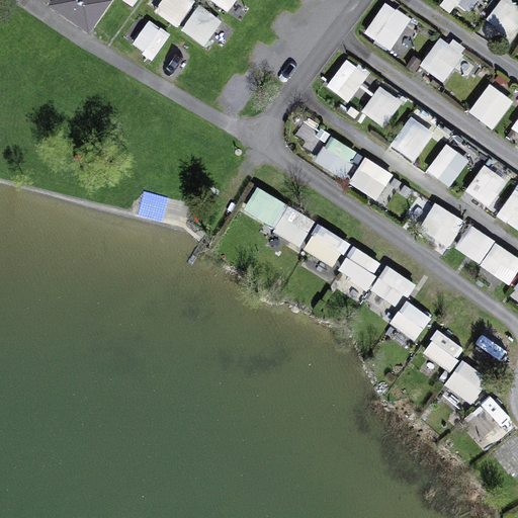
[(109,2),(105,0),(56,0),(55,1),(92,27),(109,2)]
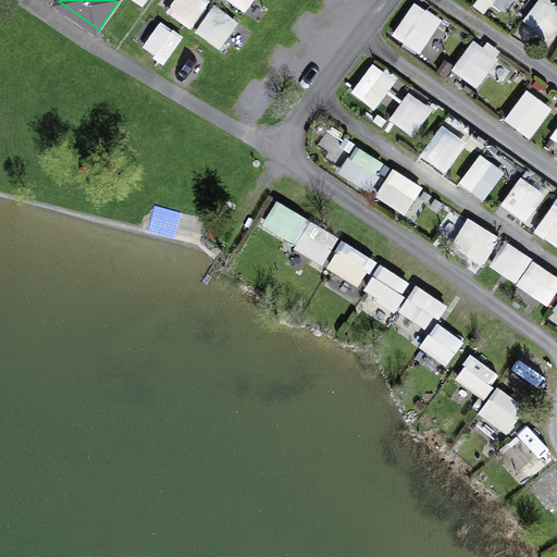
[(206,0),(160,0),(157,4),(190,29),(210,3),(206,0)]
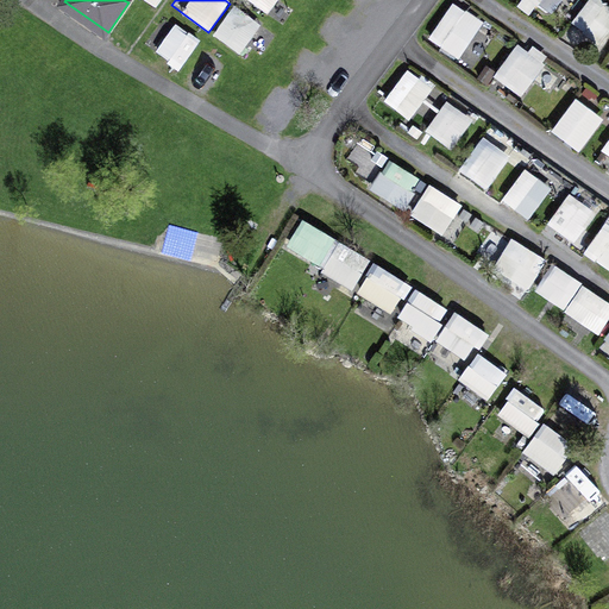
[(253,0),(272,11),(278,0),(253,0)]
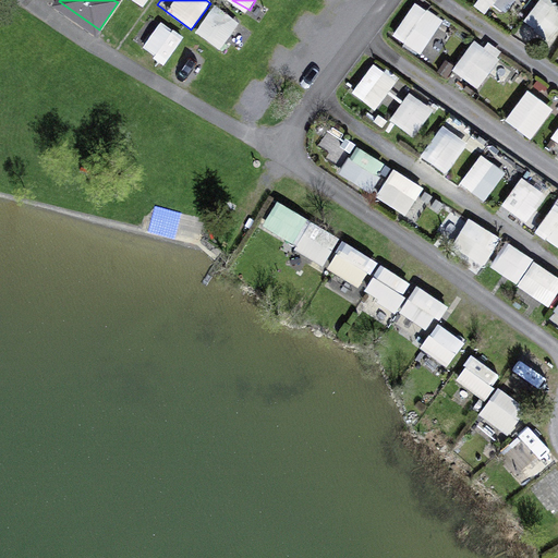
[(325,0),(343,15),(355,0),(325,0)]
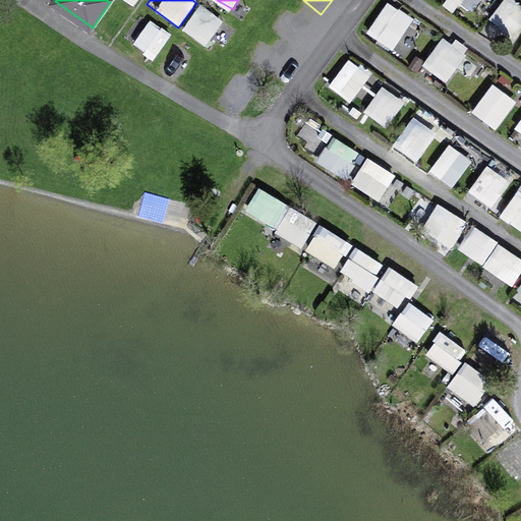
[(454,0),(472,12),(480,0),(454,0)]
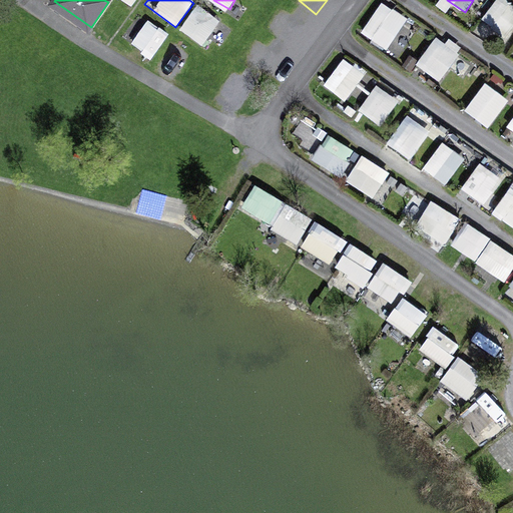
[(512,6),(504,0),(497,0),(483,20),(509,40),(512,34),(512,6)]
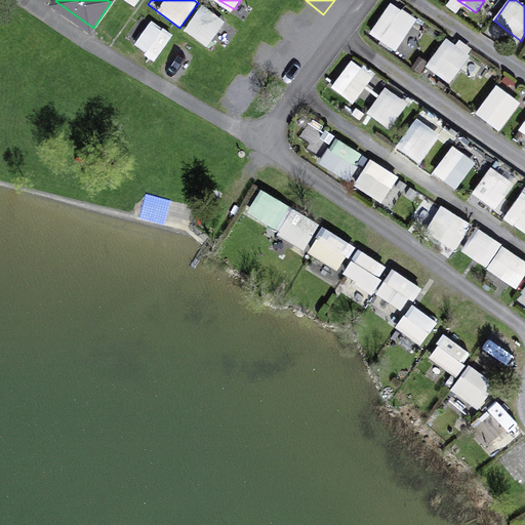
[(392,2),(371,35),(399,51),(418,18),(392,2)]
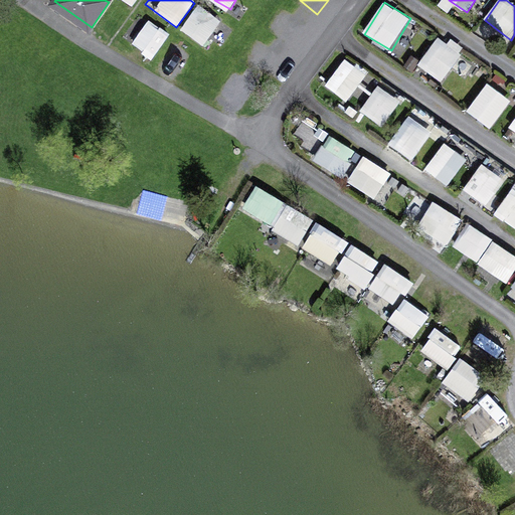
[(182,28),(203,45),(221,23),(200,6),(182,28)]
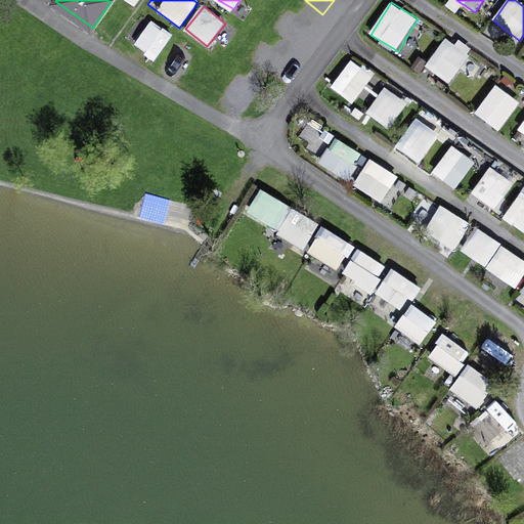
[(427,70),(452,84),(471,50),(444,36),(427,70)]
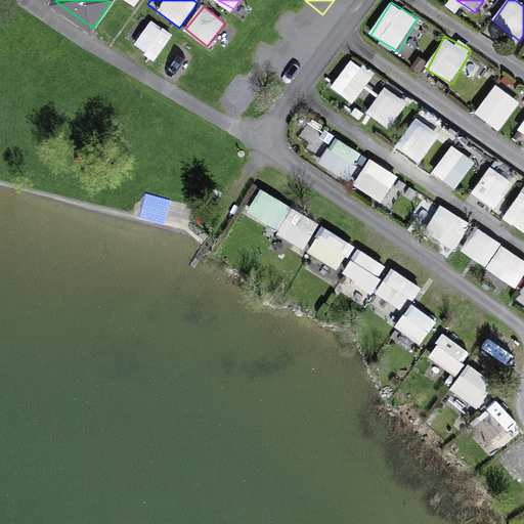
[(335,85),(368,107),(384,84),(350,61),(335,85)]
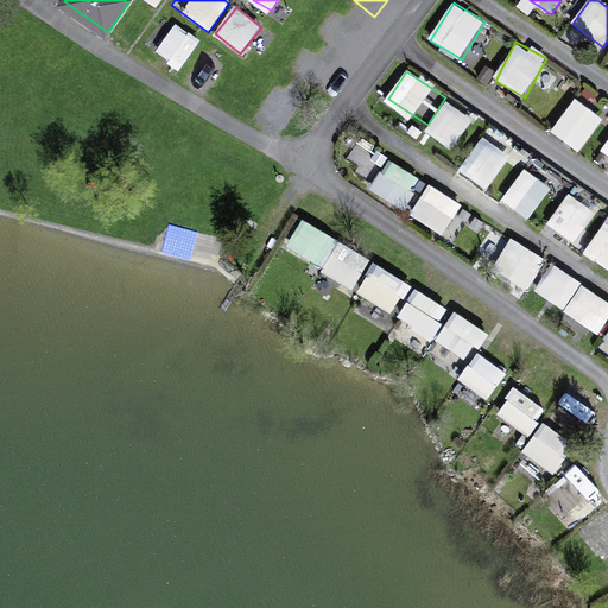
[(450,99),(425,130),(449,149),(474,118),(450,99)]
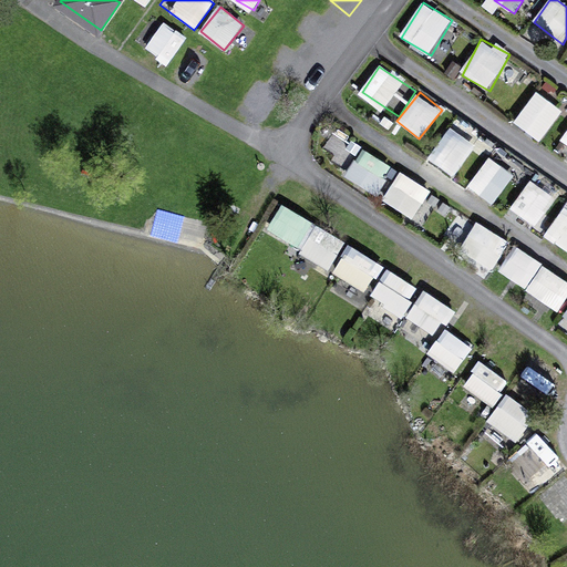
[(537,92),(514,122),(542,142),(565,112),(537,92)]
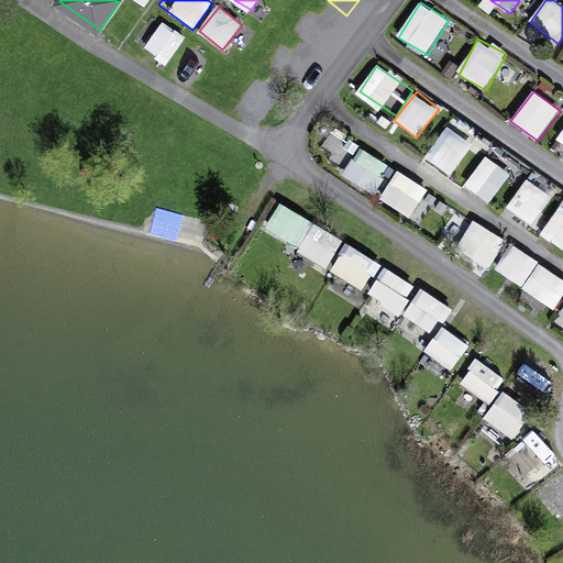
[(446,131),(426,158),(452,177),(473,150),(446,131)]
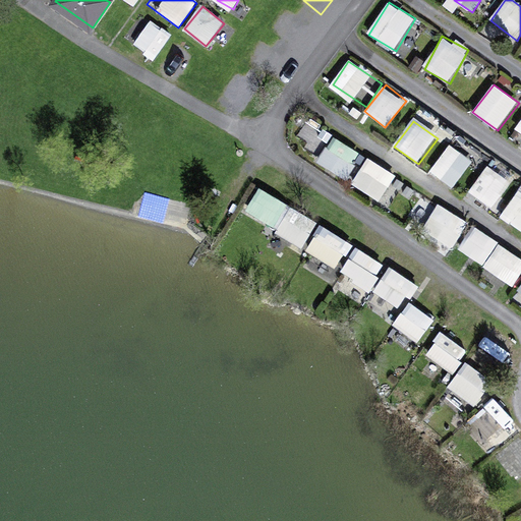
[(333,137),(317,163),(346,180),(361,155),(333,137)]
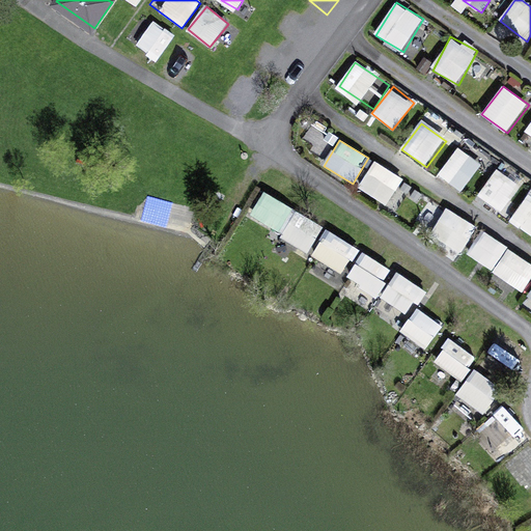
[(458,147),(439,175),(464,192),(482,164),(458,147)]
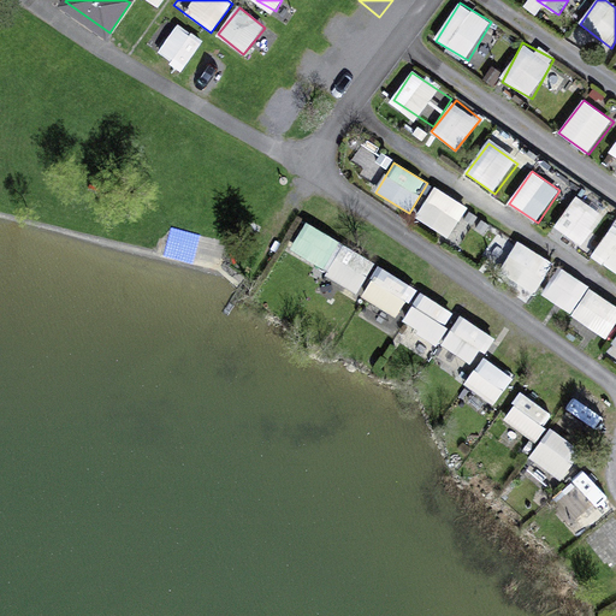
[(434,187),(415,217),(449,238),(468,208),(434,187)]
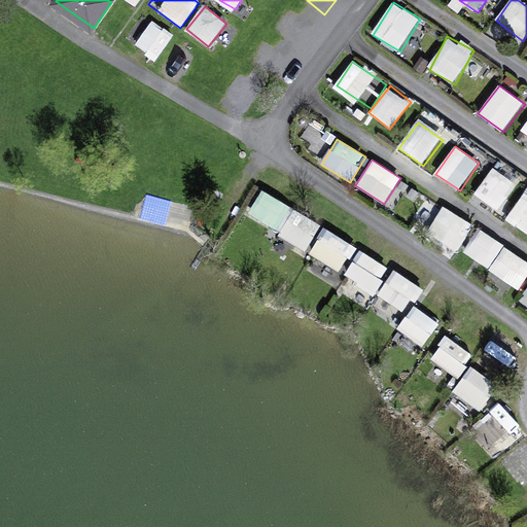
[(494,167),(473,195),(500,213),(520,185),(494,167)]
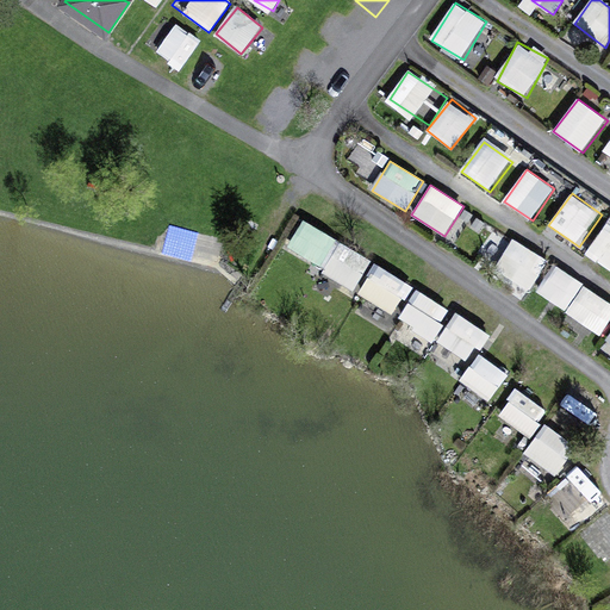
[(587,257),(609,268),(609,213),(587,257)]
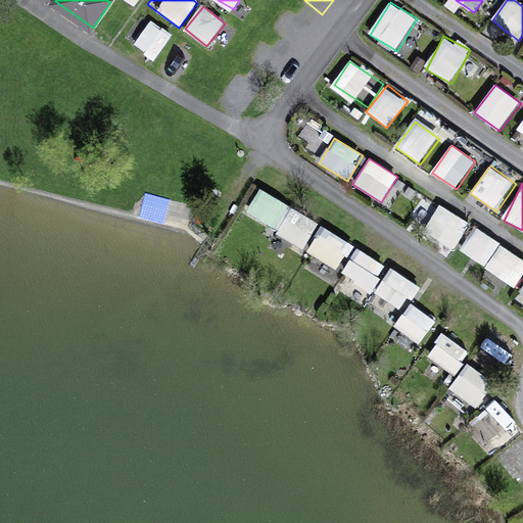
[(245,210),(302,249),(319,226),(263,186),(245,210)]
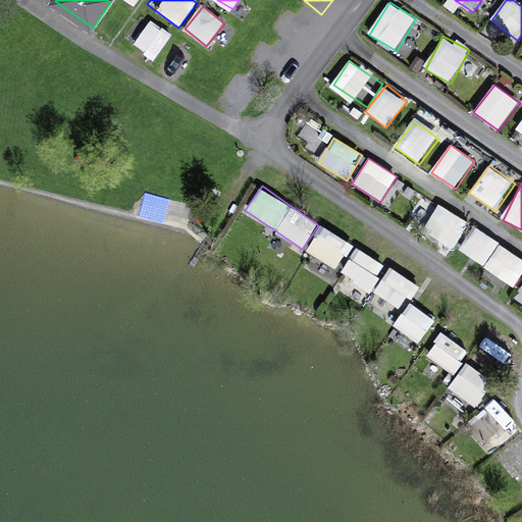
[(459,245),(466,216),(433,208),(426,237),(459,245)]
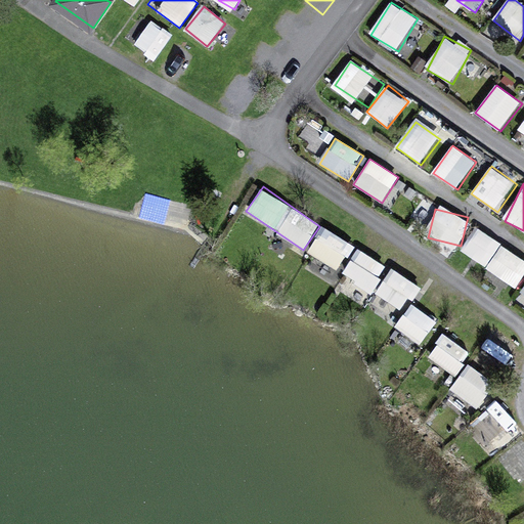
[(341,269),(353,243),(320,227),(308,254),(341,269)]
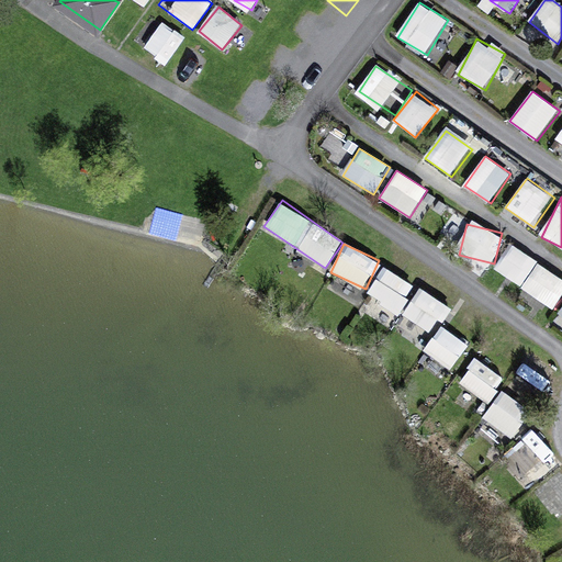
[(494,272),(554,308),(561,295),(561,276),(509,246),(494,272)]
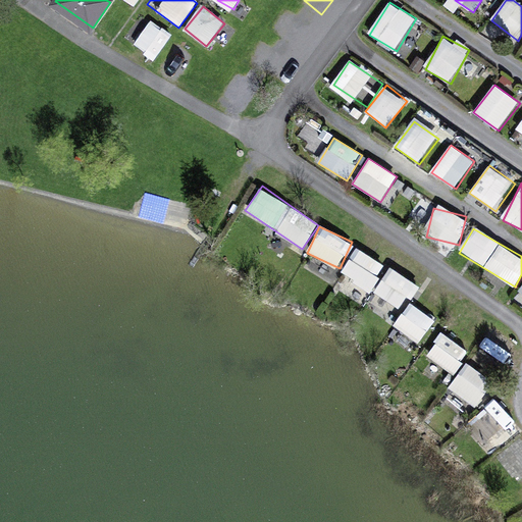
[(353,248),(342,276),(373,290),(385,262),(353,248)]
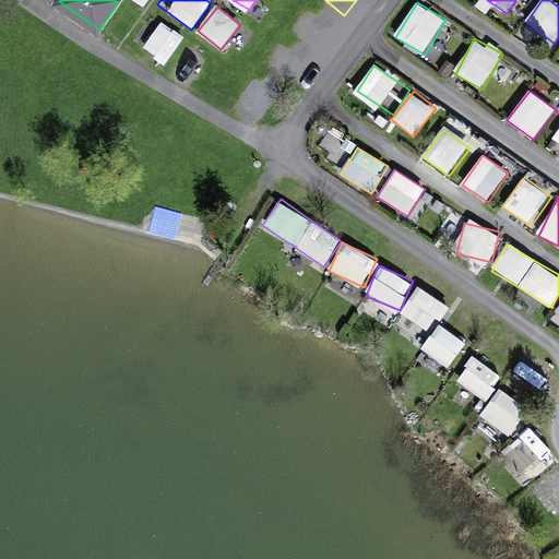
[(417,286),(401,312),(429,331),(447,305),(417,286)]
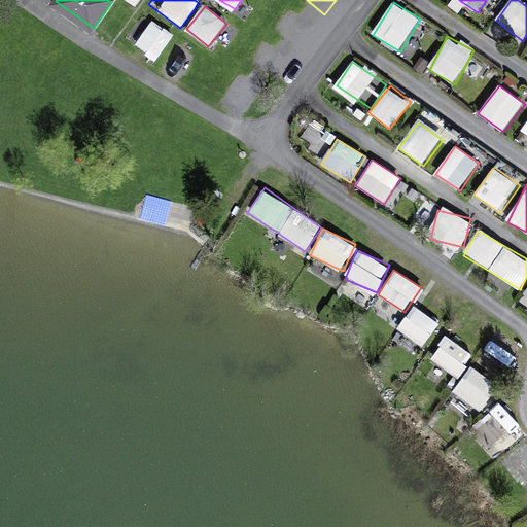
[(414,306),(398,331),(425,347),(440,321),(414,306)]
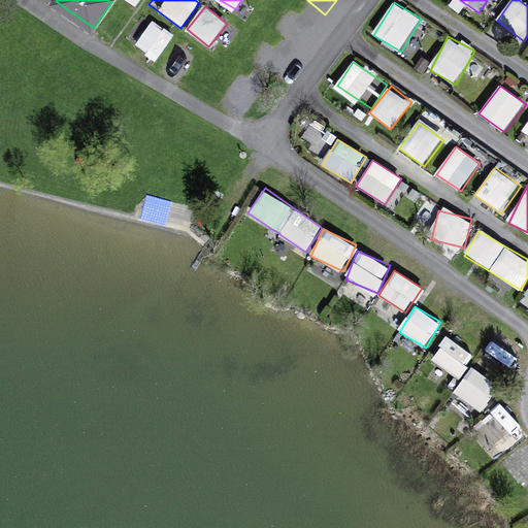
[(448,337),(431,359),(459,378),(474,356),(448,337)]
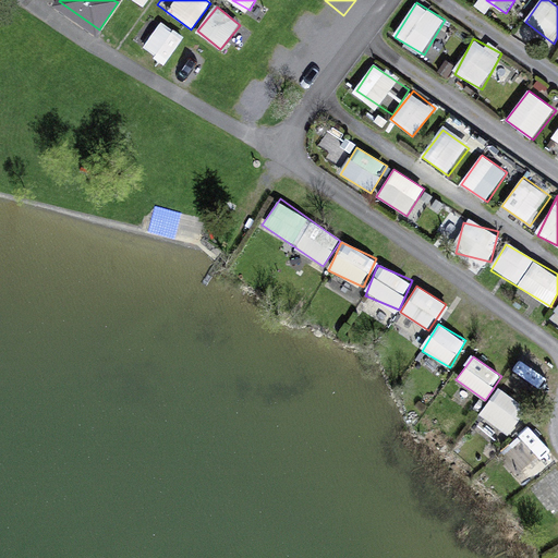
[(480,415),(509,436),(526,410),(497,390),(480,415)]
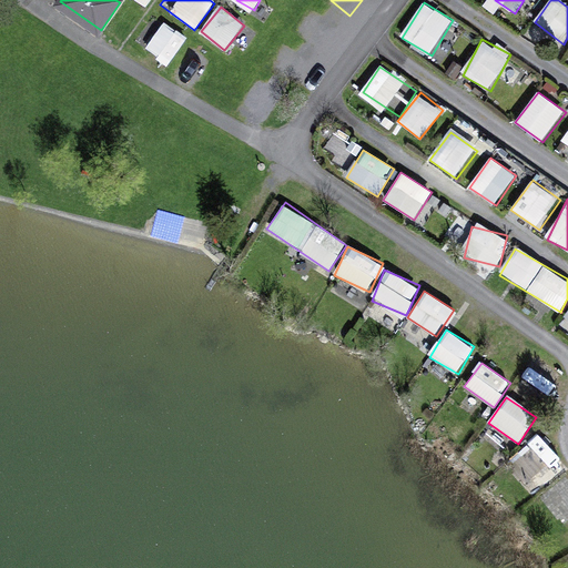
[(539,433),(525,445),(540,464),(555,452),(539,433)]
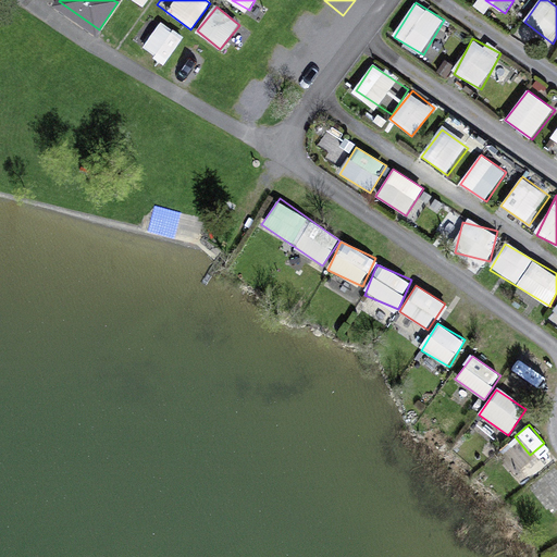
[(534,484),(555,511),(556,509),(556,470),(555,468),(534,484)]
